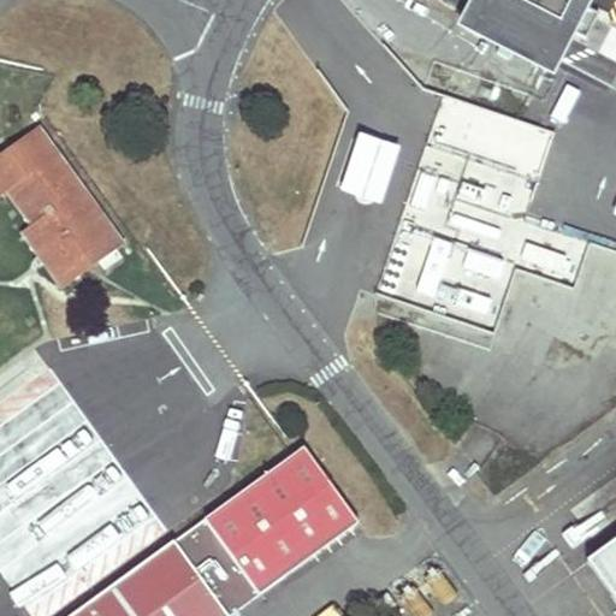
[(592,0),(468,0),(457,23),(556,72),(592,0)]
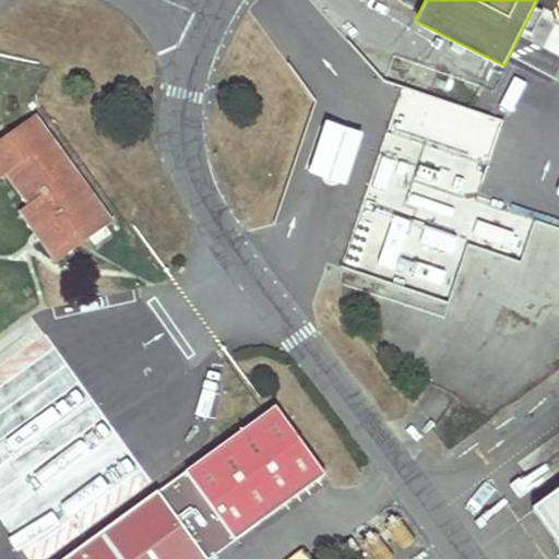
[(558,81),(518,63),(504,95),(558,119),(558,81)]
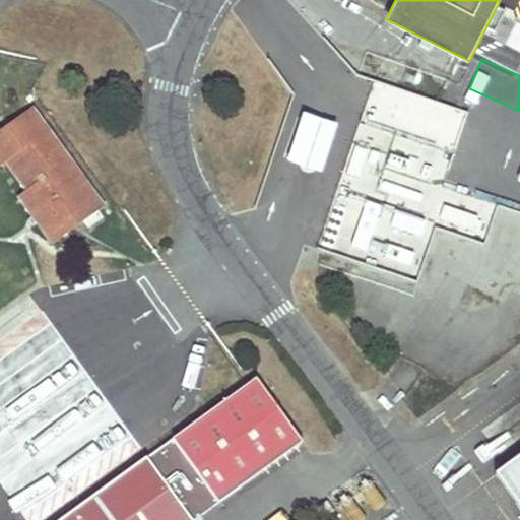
[(15,189),(50,237),(103,199),(31,101),(0,123),(0,159),(4,157),(22,184),(15,189)]
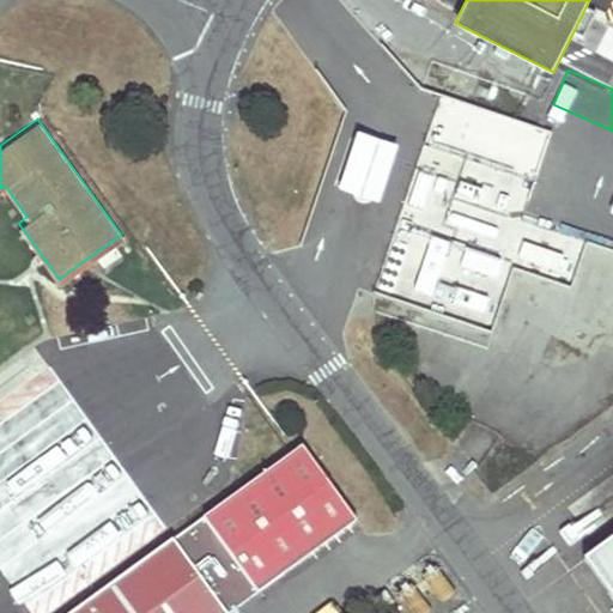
[(396,146),(358,132),(339,189),(378,202),(396,146)]
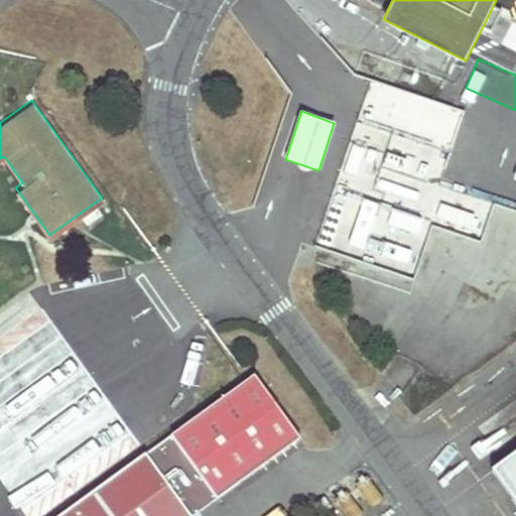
[(515,448),(498,462),(515,486),(515,448)]
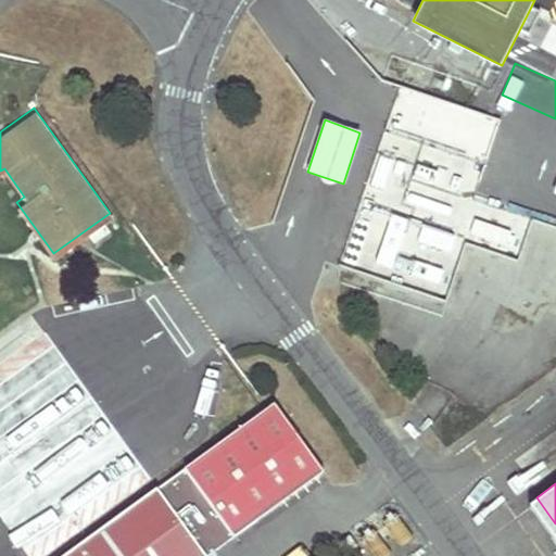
[(201,555),(155,491),(63,555),(201,555)]
